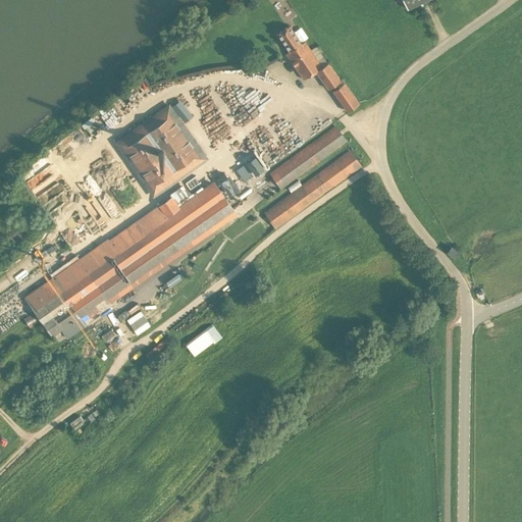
[(402,0),(408,10),(430,0),(402,0)]
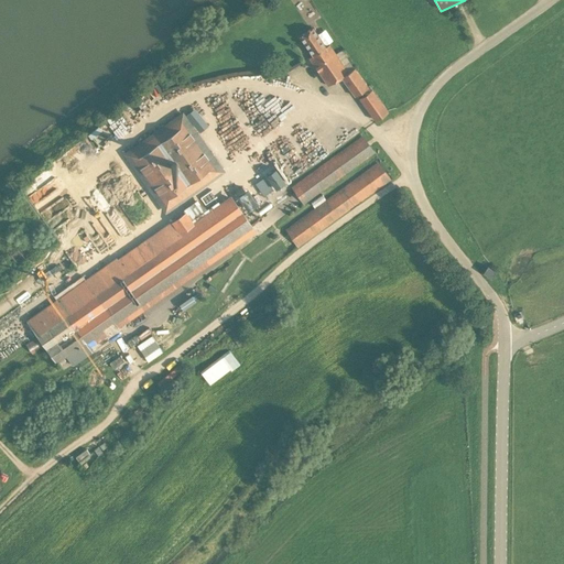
[(325,47),(318,38),(313,29),(301,36),(307,46),(313,55),(308,57),(328,86),(342,77),(355,96),(368,86),(355,67),(348,72),(329,44),(325,47)]
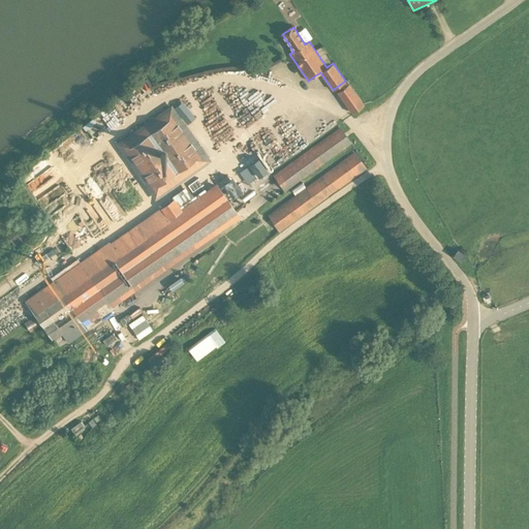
[(349,83),(337,92),(351,114),(364,103),(349,83)]
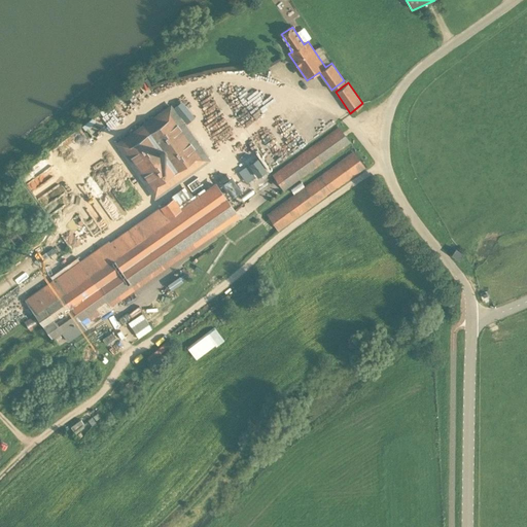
[(154,200),(203,165),(211,160),(171,103),(115,143),(115,144),(154,200)]
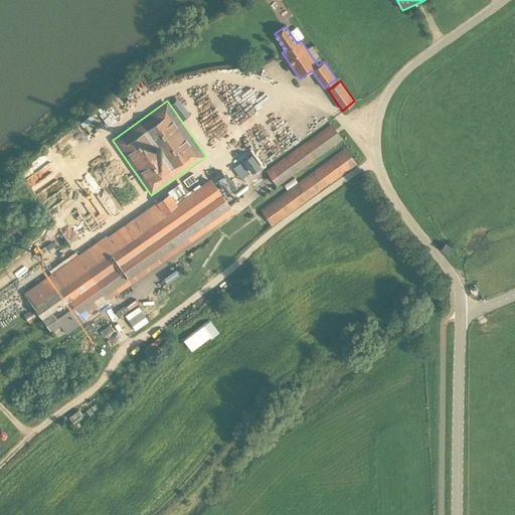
[(342,139),(331,123),(266,171),(277,186),(342,139)]
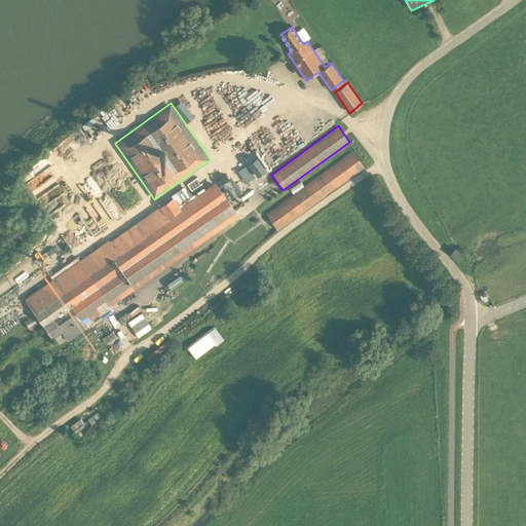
[(365,167),(352,150),(333,164),(267,214),(270,218),(273,221),(275,224),(279,230),(365,167)]
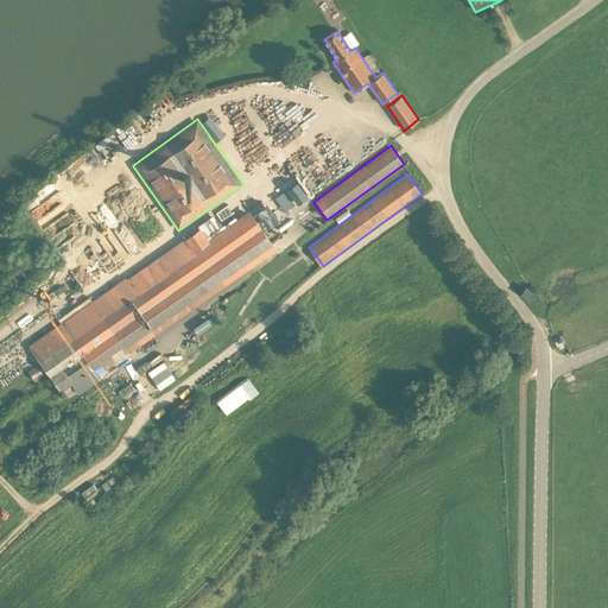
[(61,391),(71,384),(78,396),(101,379),(97,374),(270,254),(266,249),(273,245),(249,210),(208,239),(201,228),(185,239),(185,238),(127,279),(125,278),(29,346),(42,365),(45,368),(57,385),(61,391)]
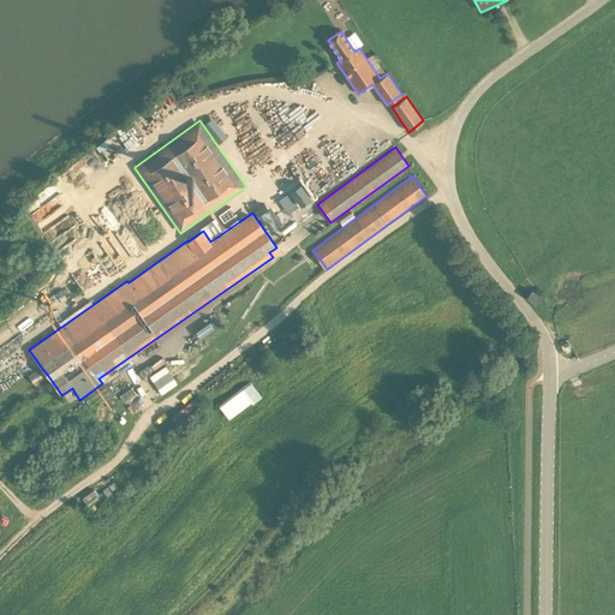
[(532,290),(527,297),(536,303),(541,296),(532,290)]
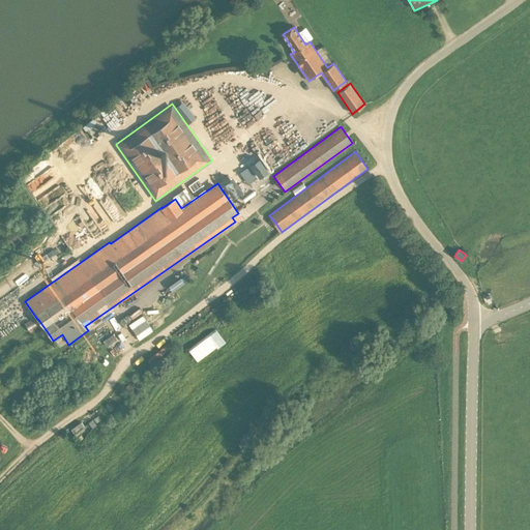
[(147,322),(143,316),(129,325),(140,341),(153,331),(147,322)]
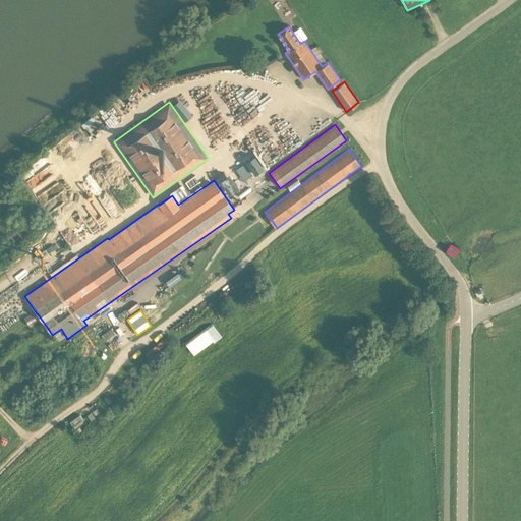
[(191,354),(220,335),(211,323),(183,342),(191,354)]
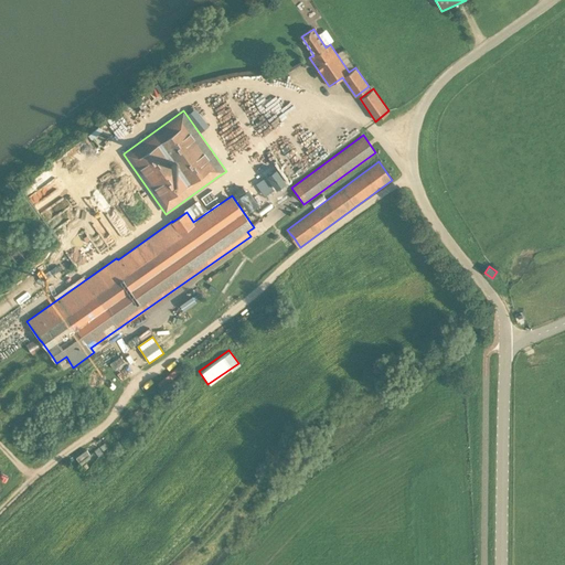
[(120,356),(110,363),(114,369),(124,361),(120,356)]
